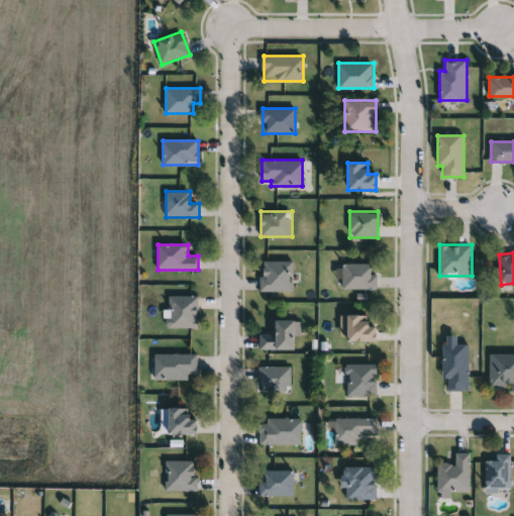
[(294,262),(294,291),(262,291),(262,262),(294,262)]
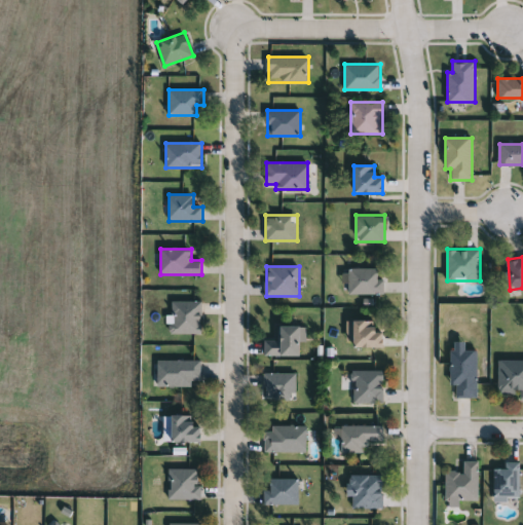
[(384,278),(384,294),(348,294),(348,268),(377,268),(377,278),(384,278)]
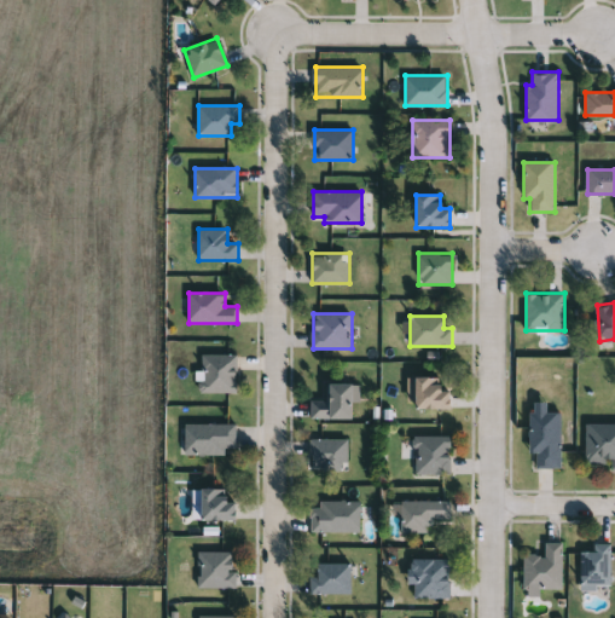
[(237,353),(237,392),(203,392),(203,353),(237,353)]
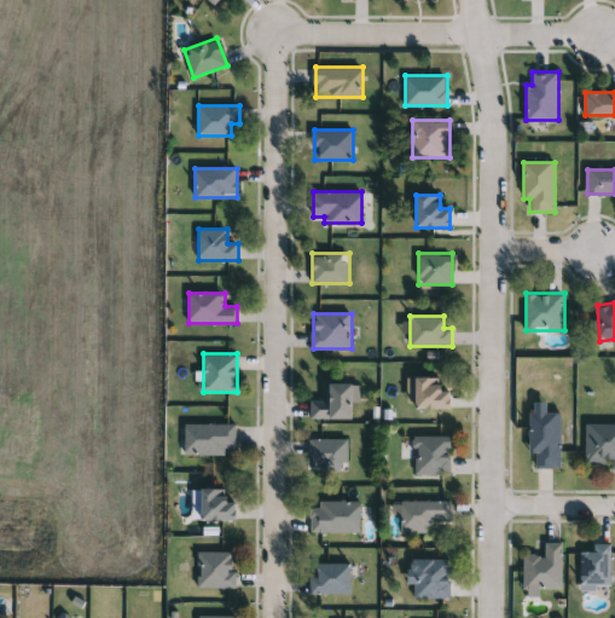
[(439,377),(439,391),(450,391),(450,409),(413,409),(413,377),(439,377)]
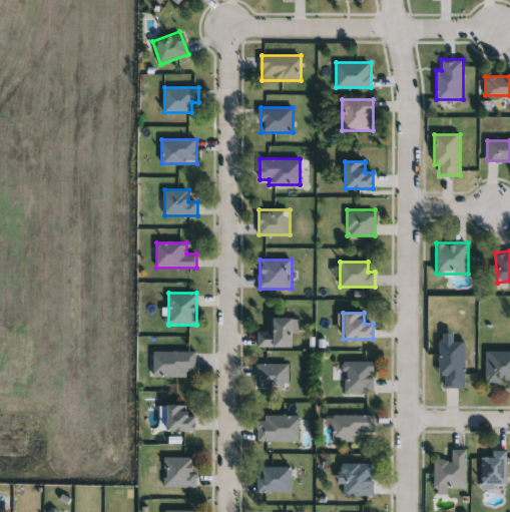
[(292,347),(258,347),(258,331),(271,331),(271,318),(292,318),(292,347)]
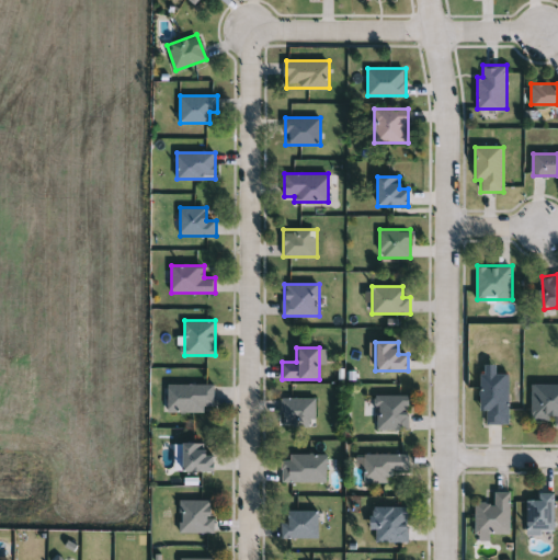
[(509,424),(484,423),(484,411),(480,411),(481,364),(497,364),(497,374),(509,374),(509,424)]
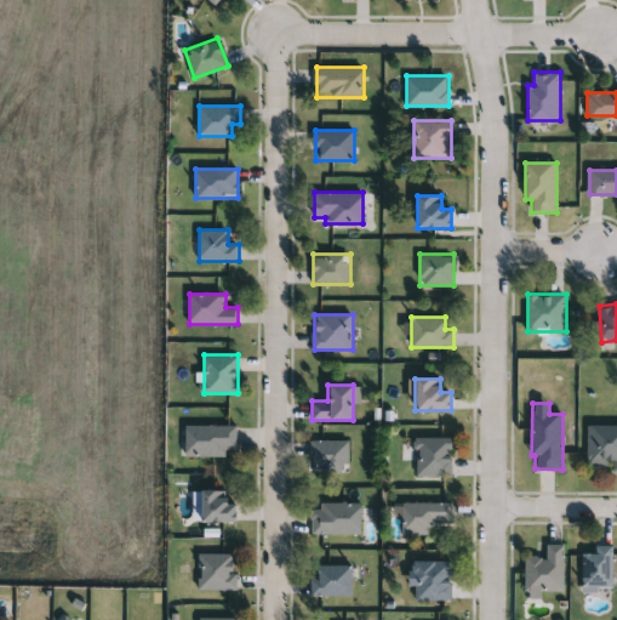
[(238,455),(184,455),(184,425),(238,425),(238,455)]
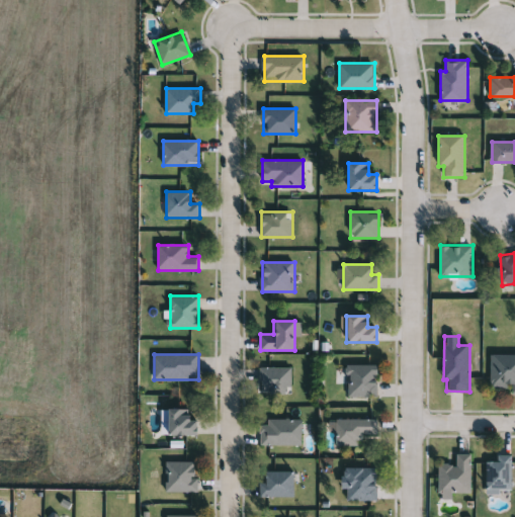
[(514,391),(491,391),(491,354),(514,354),(514,391)]
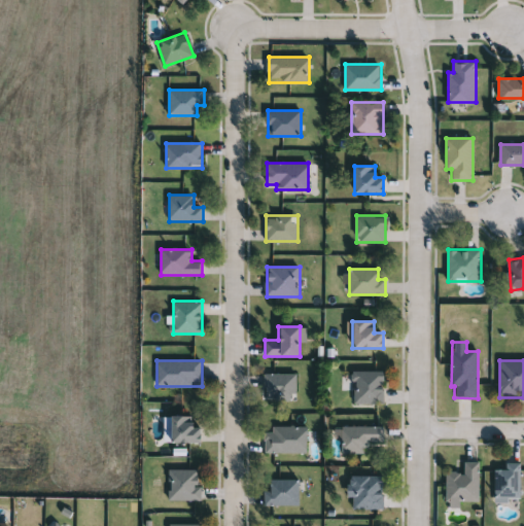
[(354,404),(354,371),(384,371),(384,404),(354,404)]
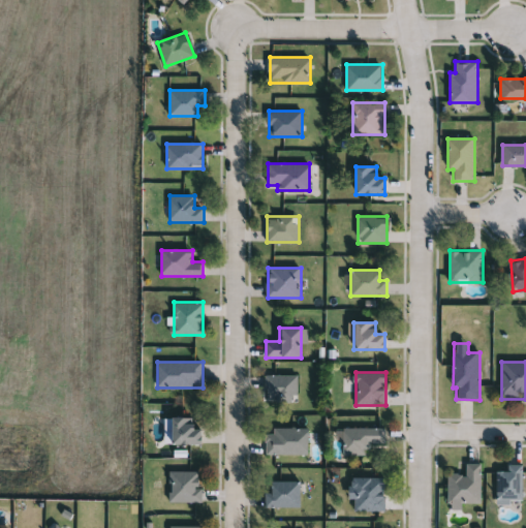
[(298,401),(266,401),(266,375),(298,375),(298,401)]
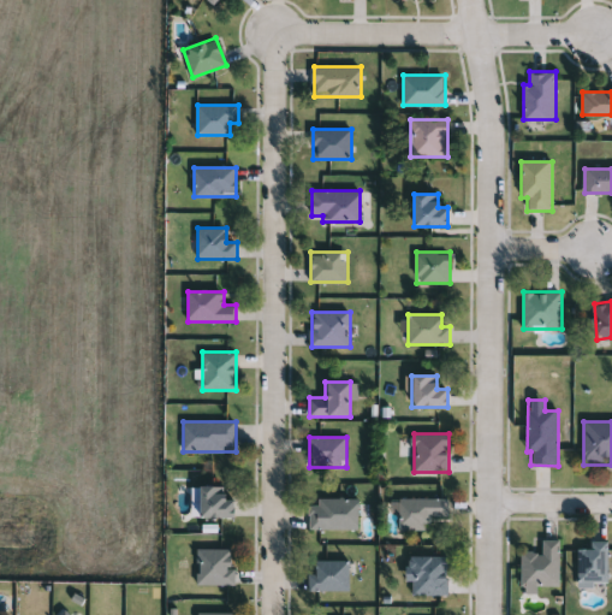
[(225,486),(225,501),(233,501),(233,518),(192,518),(192,486),(225,486)]
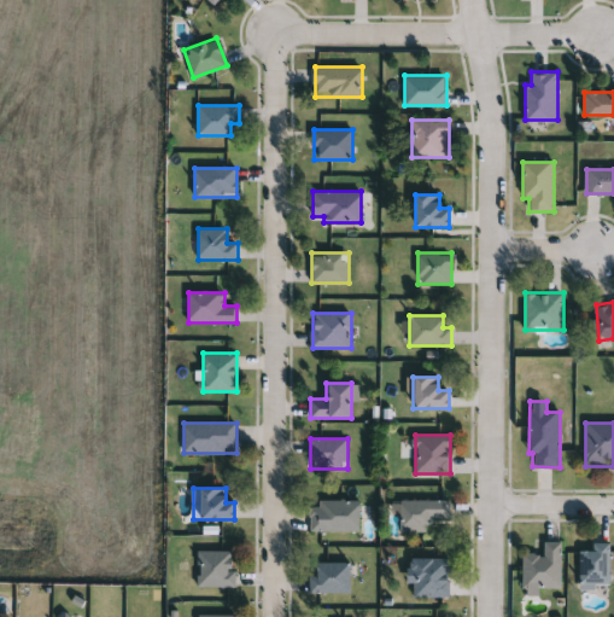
[(432,518),(432,531),(401,531),(401,500),(450,500),(450,518),(432,518)]
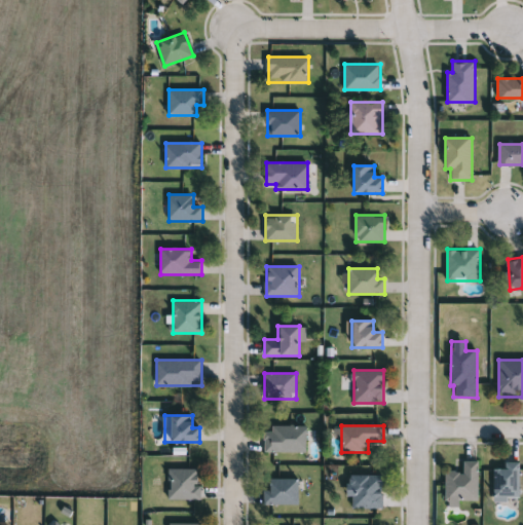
[(264,427),(306,427),(306,452),(264,452),(264,427)]
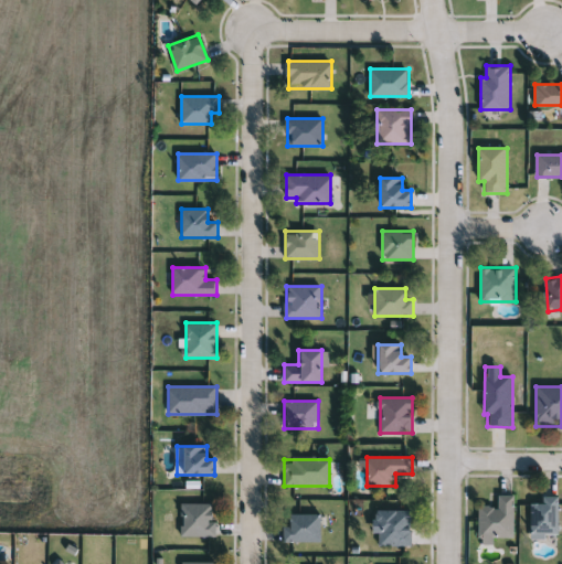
[(498,495),(513,495),(513,536),(495,536),(495,544),(479,544),(479,507),(498,507),(498,495)]
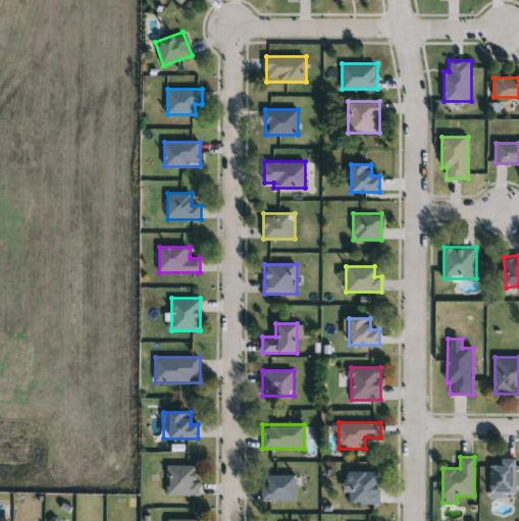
[(516,458),(516,495),(490,495),(490,465),(502,465),(502,458),(516,458)]
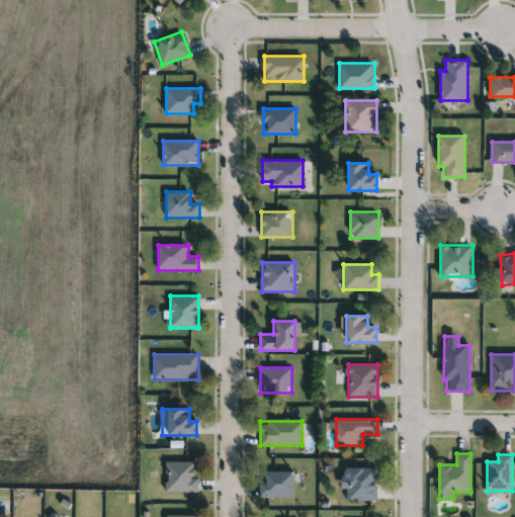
[(197,493),(167,493),(167,461),(197,461),(197,493)]
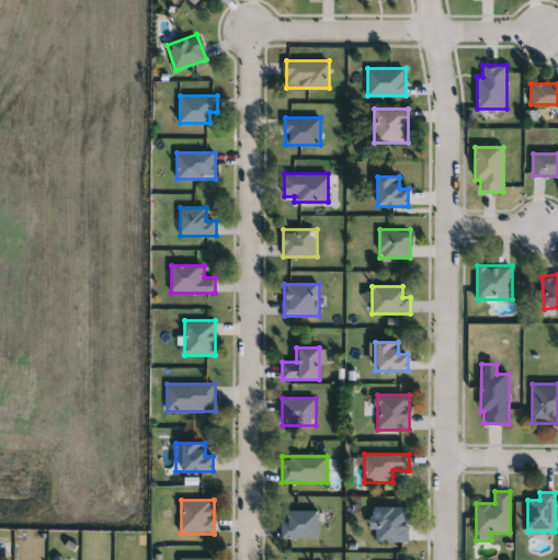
[(408,540),(376,540),(376,506),(408,506),(408,540)]
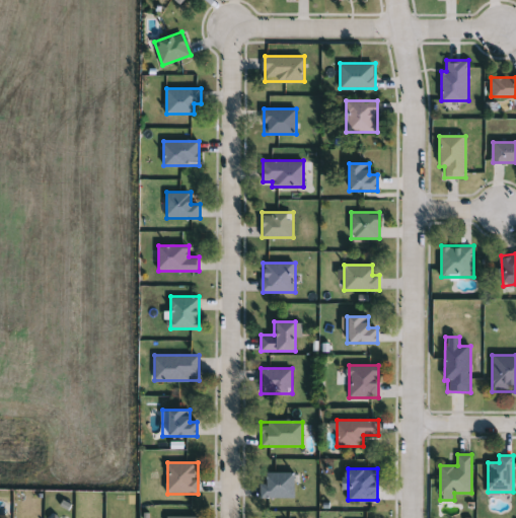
[(295,498),(261,498),(261,483),(266,483),(266,472),(295,472),(295,498)]
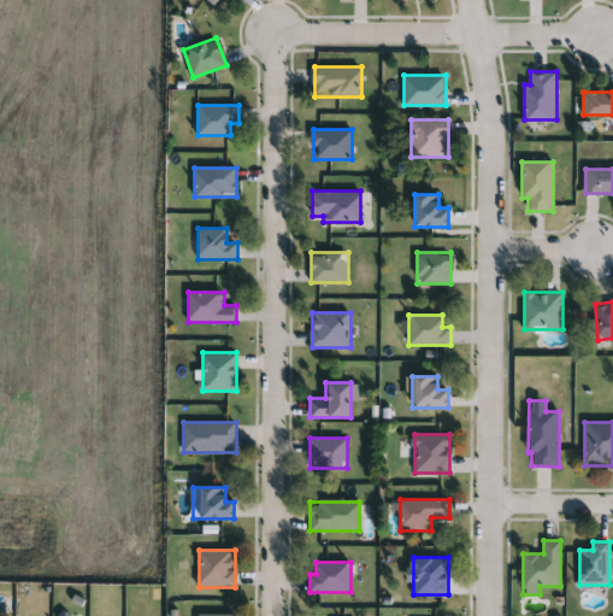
All buildings are outlined.
